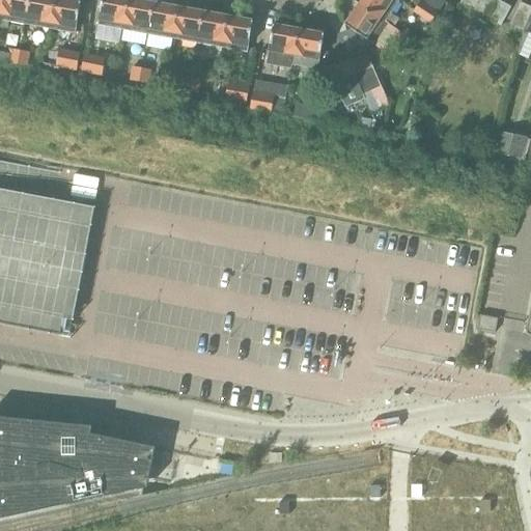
[(4,0),(1,21),(0,25),(0,28),(8,30),(9,22),(26,25),(29,0),(4,0)]
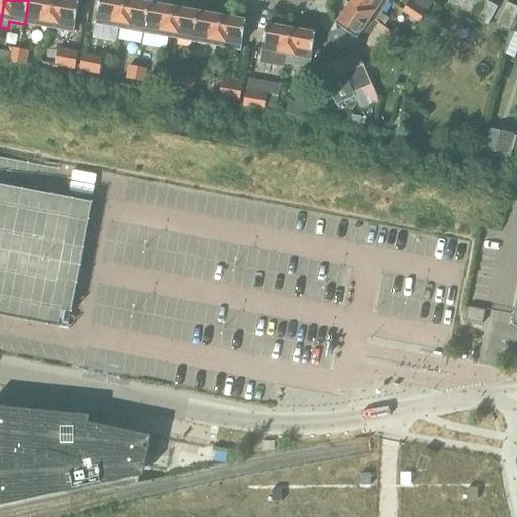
[(28,0),(25,24),(48,29),(54,0),(28,0)]
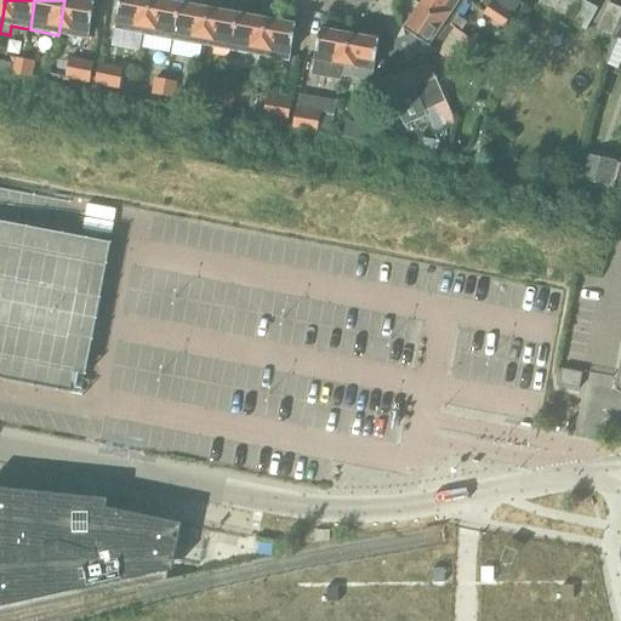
[(74,0),(64,0),(58,35),(89,40),(95,4),(74,0)]
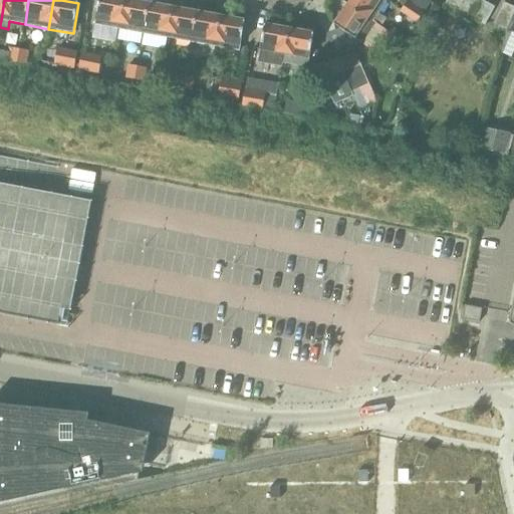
[(99,0),(95,25),(119,29),(124,0),(99,0)]
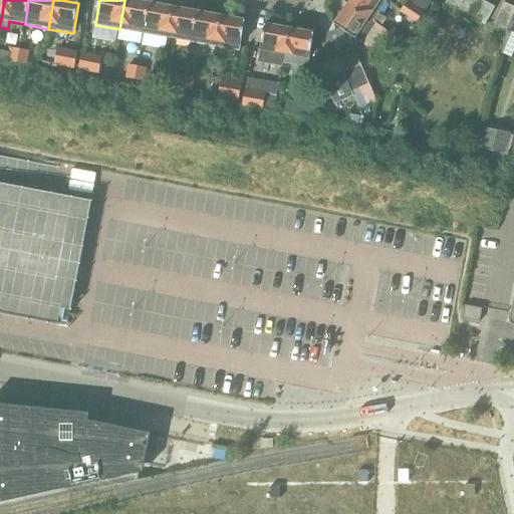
[(129,0),(124,0),(119,29),(144,34),(150,4),(129,0)]
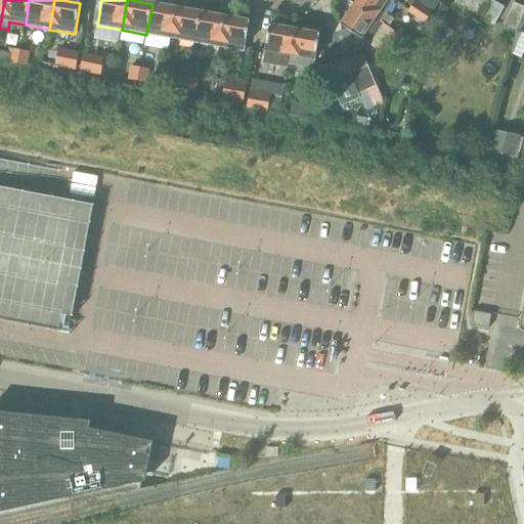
[(394,0),(357,0),(355,4),(381,22),(382,22),(395,1),(394,0)]
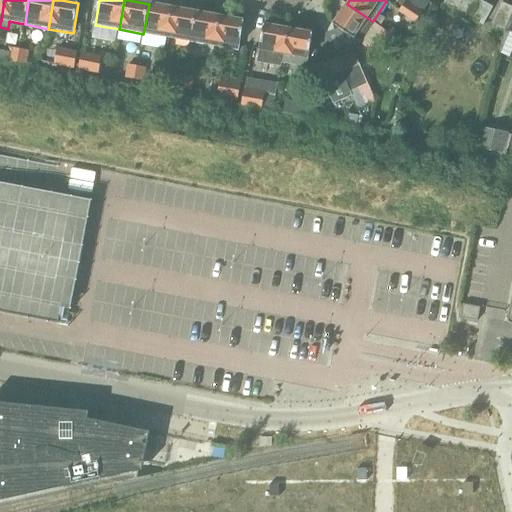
[(406,0),(405,2),(423,13),(431,0),(406,0)]
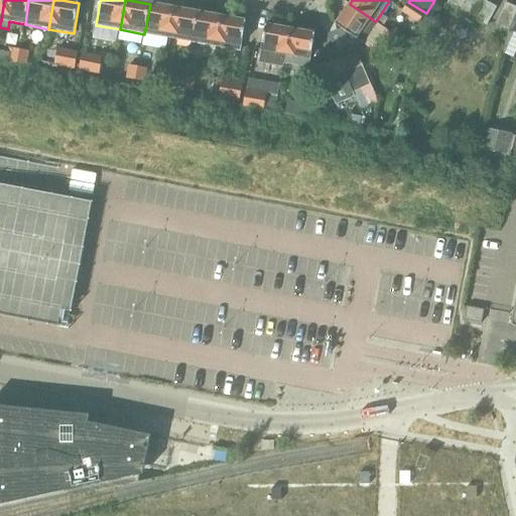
[(488,25),(497,8),(482,0),(450,0),(448,5),(488,25)]
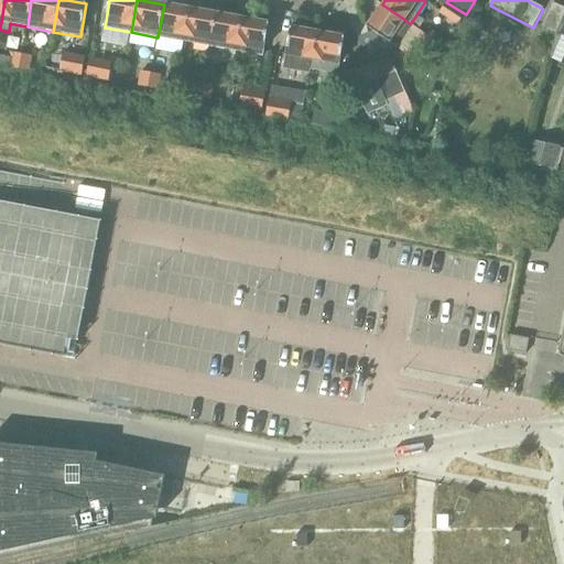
[(458,26),(466,14),(446,2),(440,13),(458,26)]
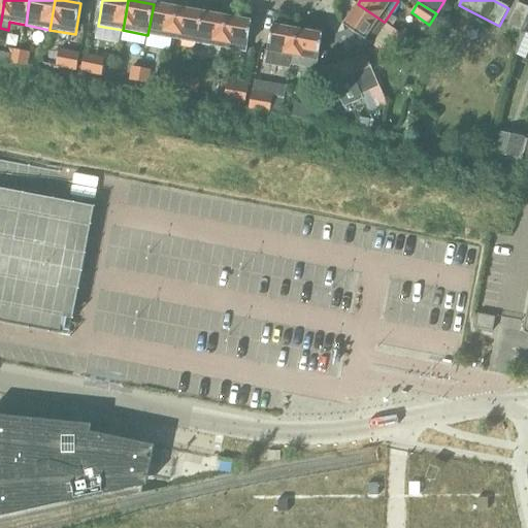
[(507,26),(521,32),(522,32),(527,15),(527,6),(518,3),(507,26)]
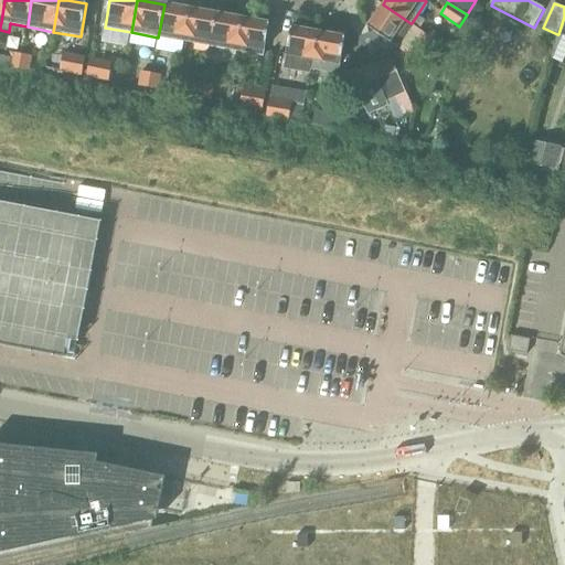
[(164,4),(158,38),(184,42),(190,9),(164,4)]
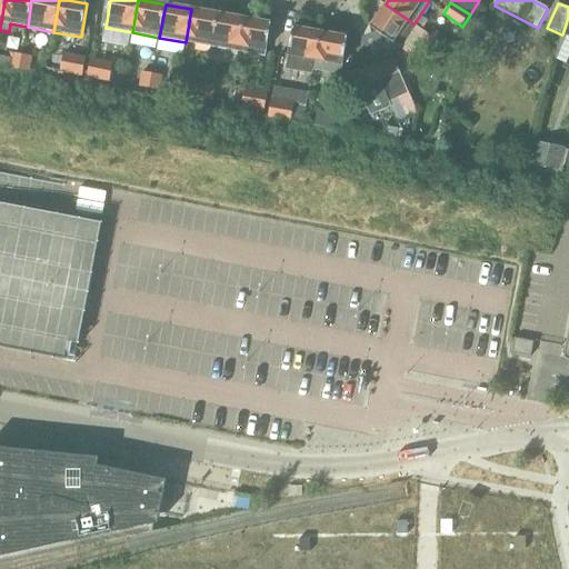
[(386,5),(370,28),(401,49),(418,26),(415,23),(413,23),(386,5)]
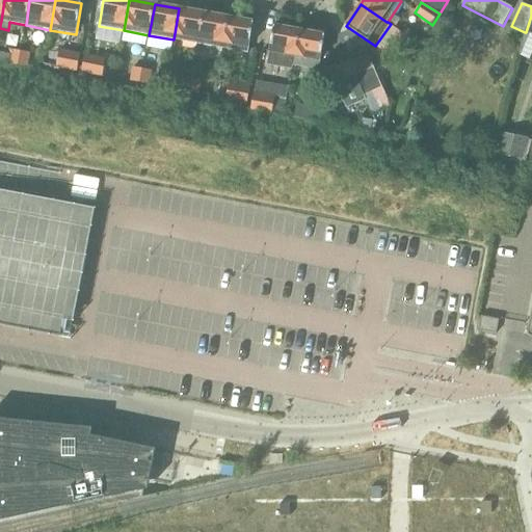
[(179,8),(174,40),(197,44),(204,12),(179,8)]
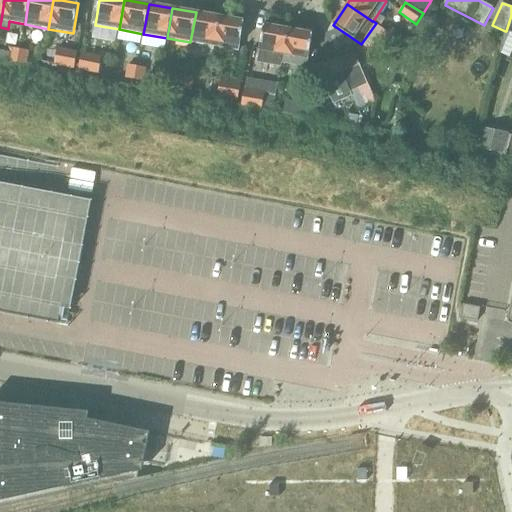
[(196,12),(190,42),(214,47),(219,17),(196,12)]
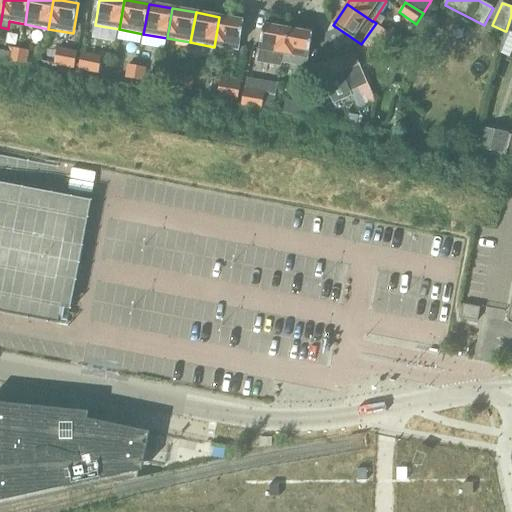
[(511,51),(511,15),(506,31),(505,31),(496,52),(509,58),(511,51)]
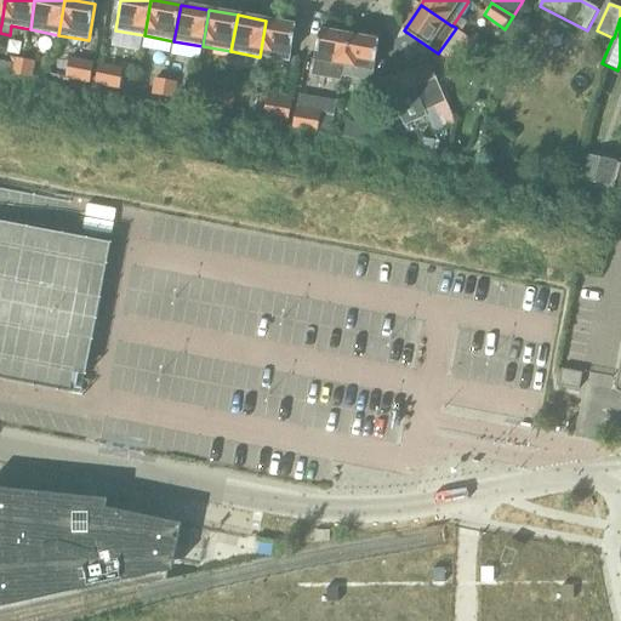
[(266,21),(260,57),(290,62),(296,26),(266,21)]
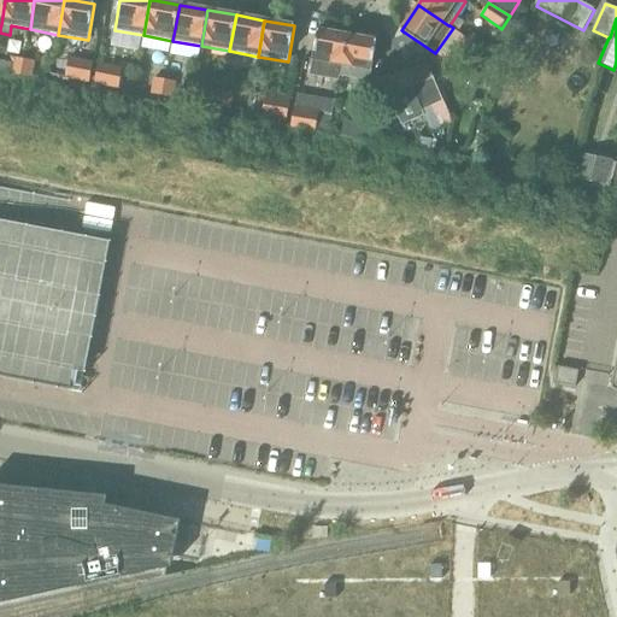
[(318,30),(310,76),(339,81),(340,76),(347,35),(318,30)]
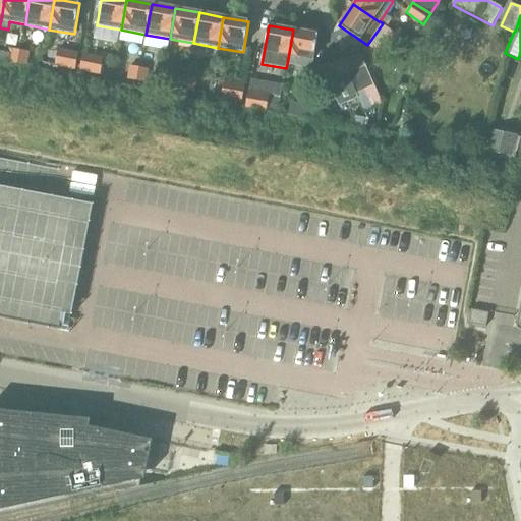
[(293,30),(287,64),(312,68),(319,35),(293,30)]
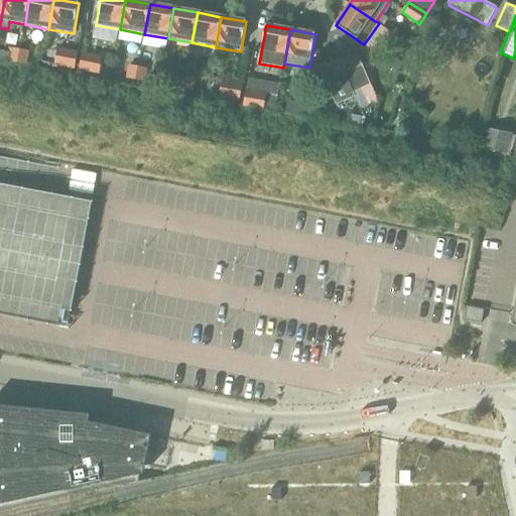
[(75,68),(78,51),(57,47),(54,63),(75,68)]
